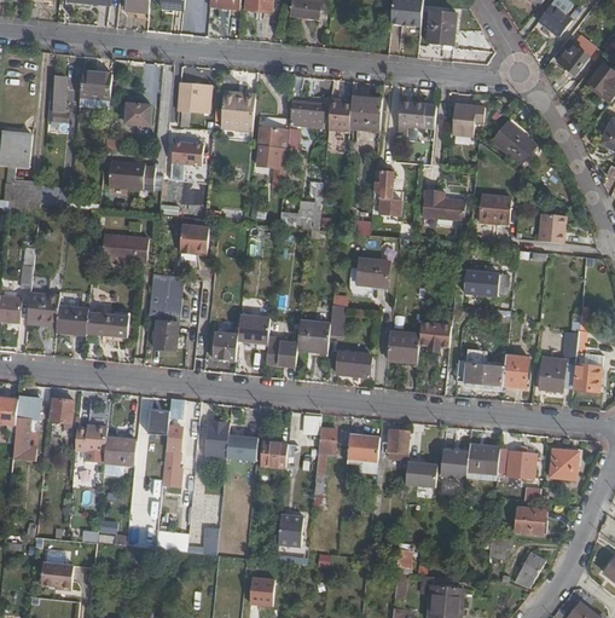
[(123,12),(148,15),(149,0),(125,0),(125,10),(123,12)]
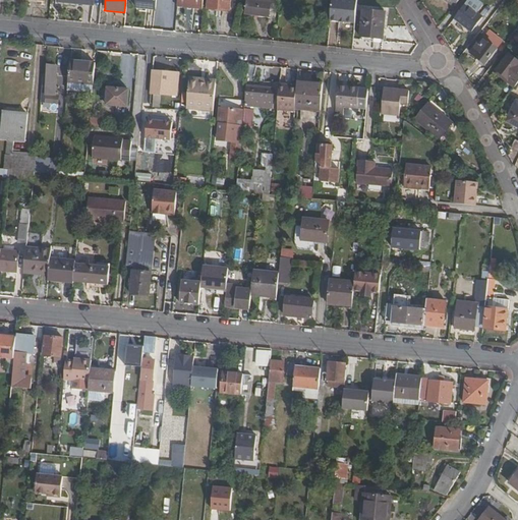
[(135,0),(135,5),(155,8),(155,0),(135,0)]
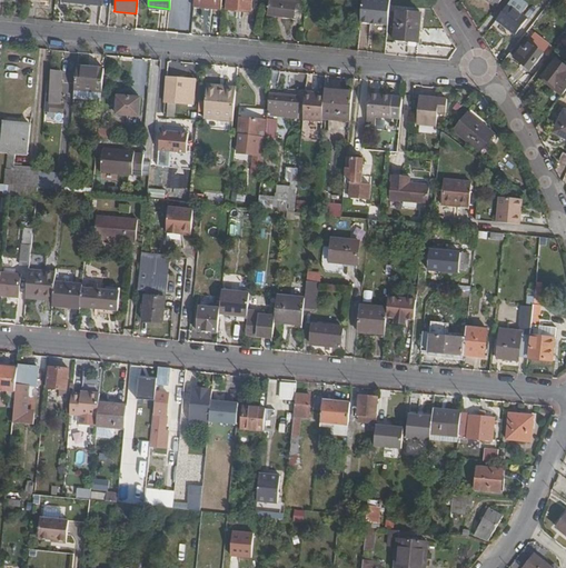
[(192,0),(192,7),(220,9),(220,0),(192,0)]
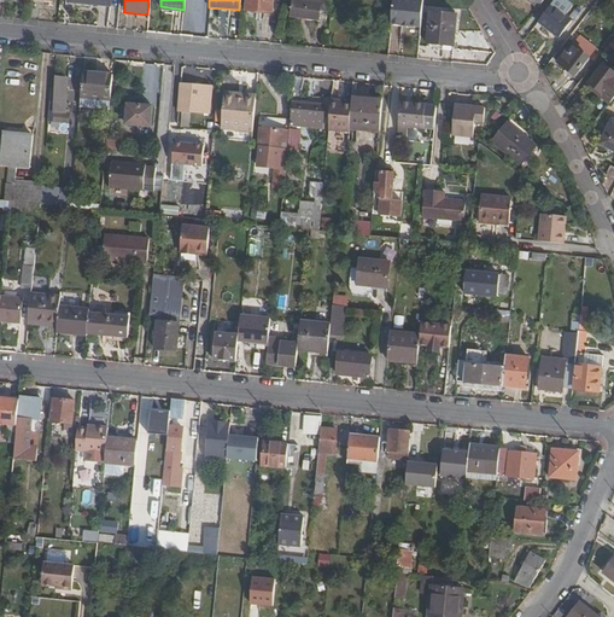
[(246,0),(245,10),(273,12),(273,0),(246,0)]
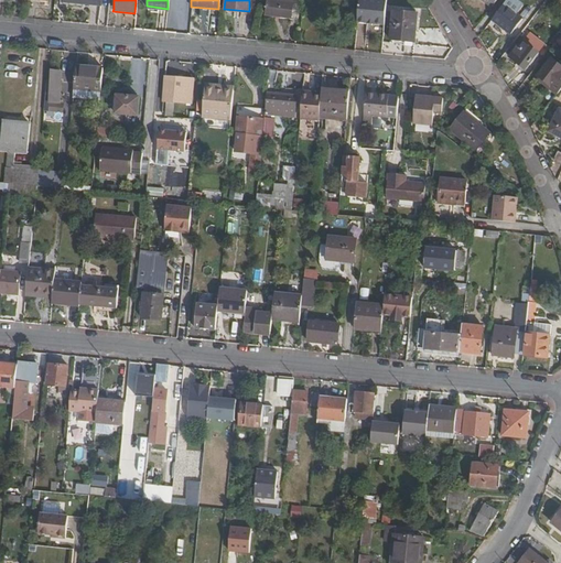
[(265,14),(289,17),(290,1),(278,0),(266,0),(265,14)]
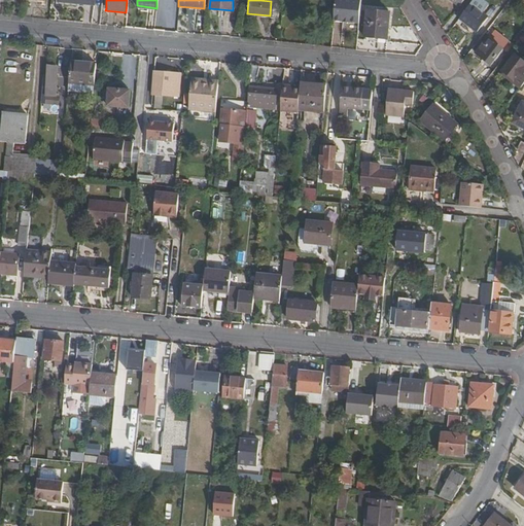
[(358,22),(359,0),(334,0),(333,20),(358,22)]
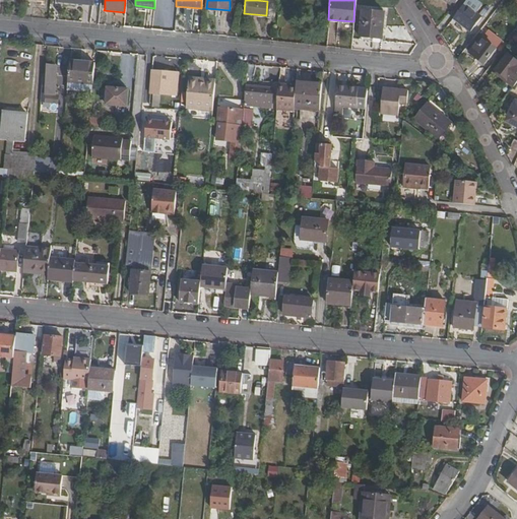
[(478,4),(472,0),(463,0),(462,1),(474,10),(478,4)]
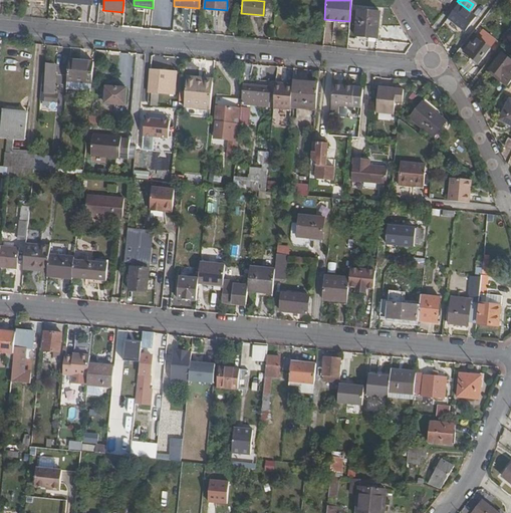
[(469,10),(457,1),(446,15),(464,28),(474,15),(469,10)]
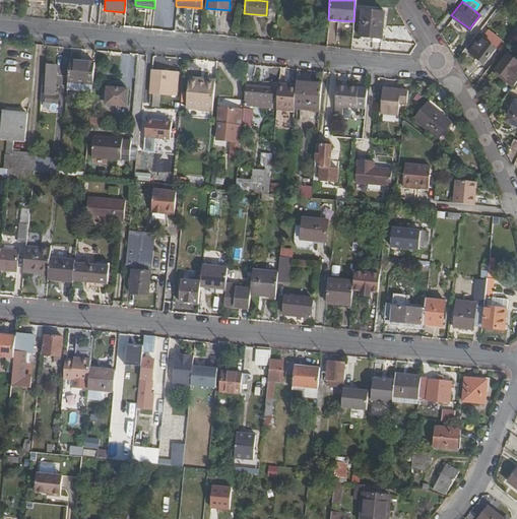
[(359,35),(381,38),(384,11),(361,8),(359,35)]
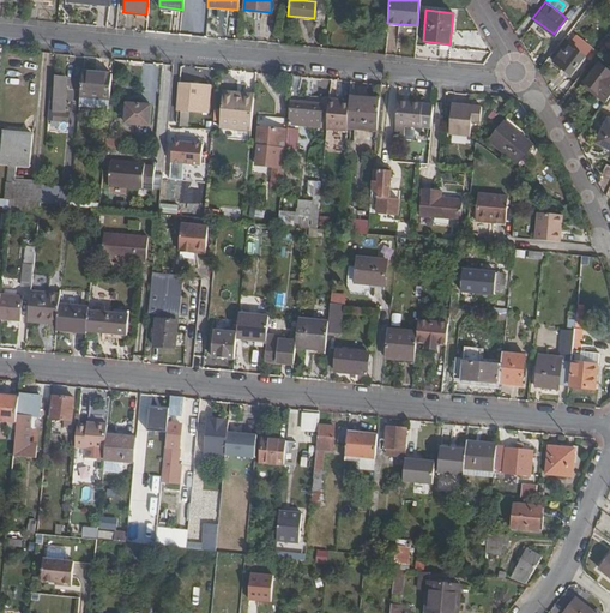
[(583,54),(567,42),(553,60),(568,73),(583,54)]
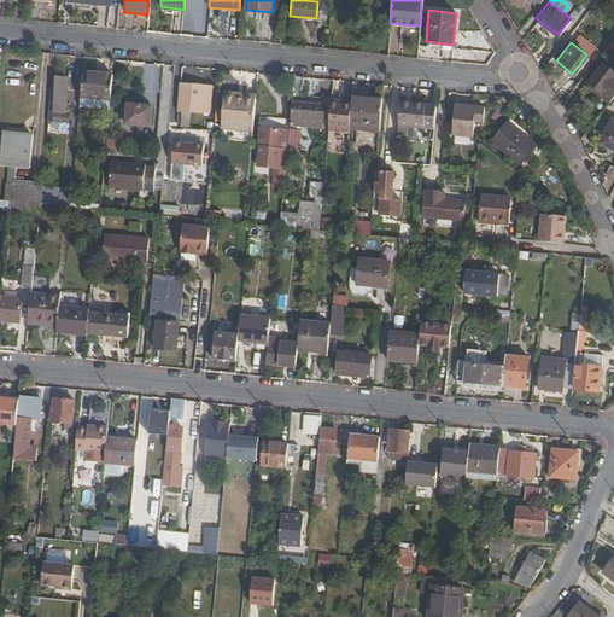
[(606,103),(613,91),(613,76),(598,65),(584,83),(598,94),(597,98),(606,103)]
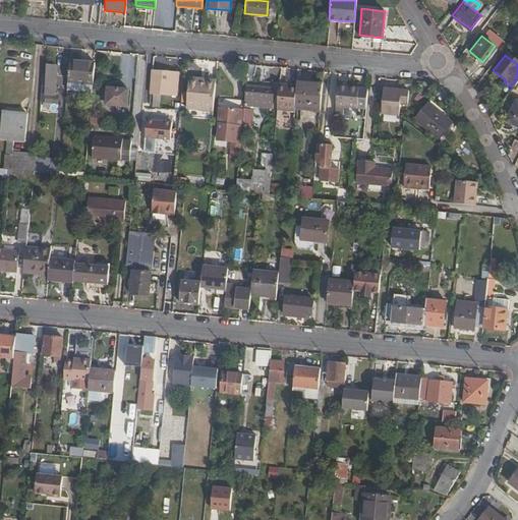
[(92,82),(94,61),(68,59),(66,80),(92,82)]
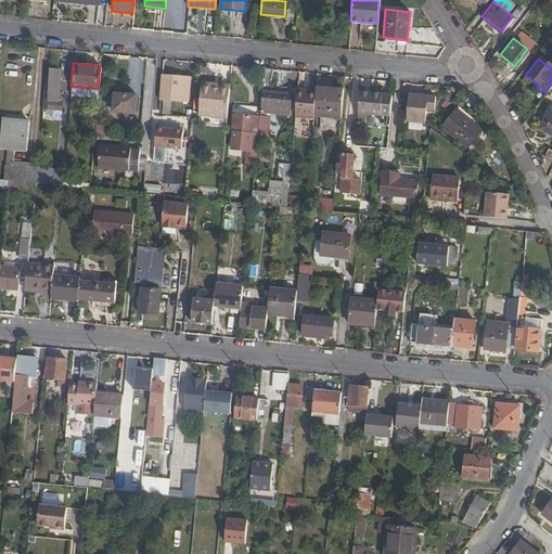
[(267,93),(270,68),(262,67),(259,99),(265,100),(266,93),(267,93)]
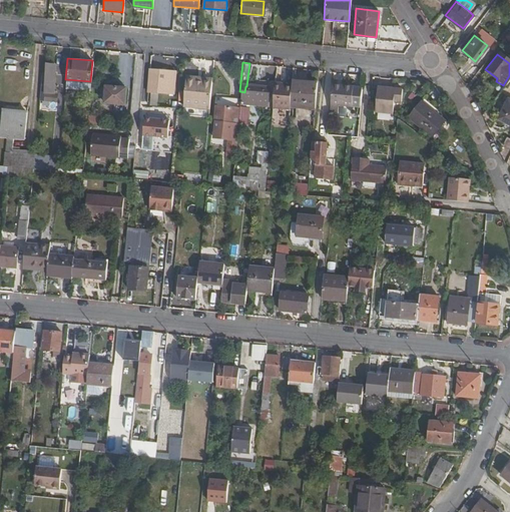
[(38,100),(54,102),(55,93),(50,92),(53,64),(45,64),(43,87),(39,87),(38,100)]
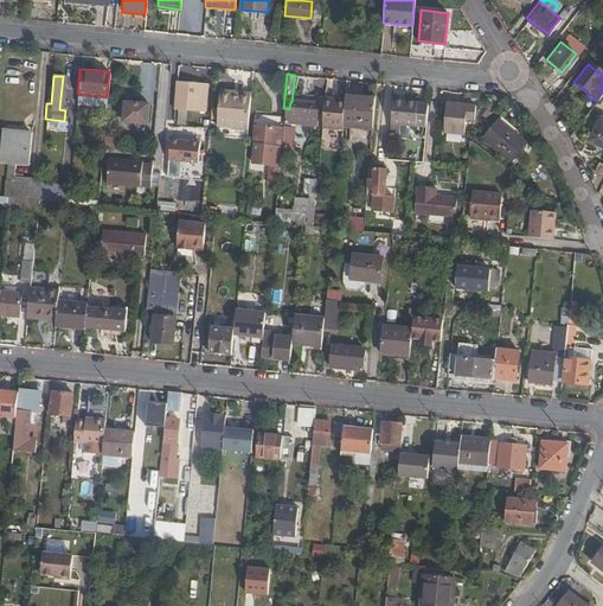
[(205,84),(178,82),(175,107),(203,109),(205,84)]
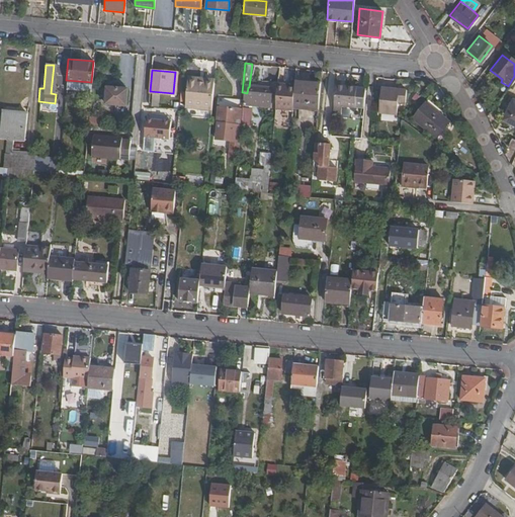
[(502,79),(490,70),(489,72),(501,82),(502,79)]
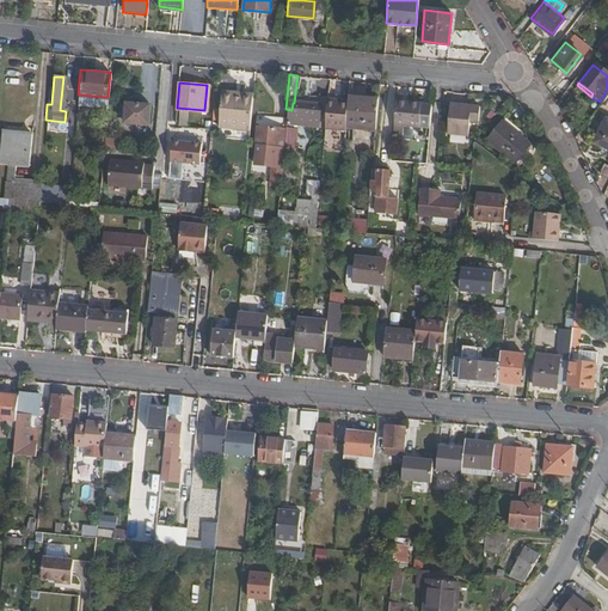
[(246,132),(249,93),(219,90),(215,128),(246,132)]
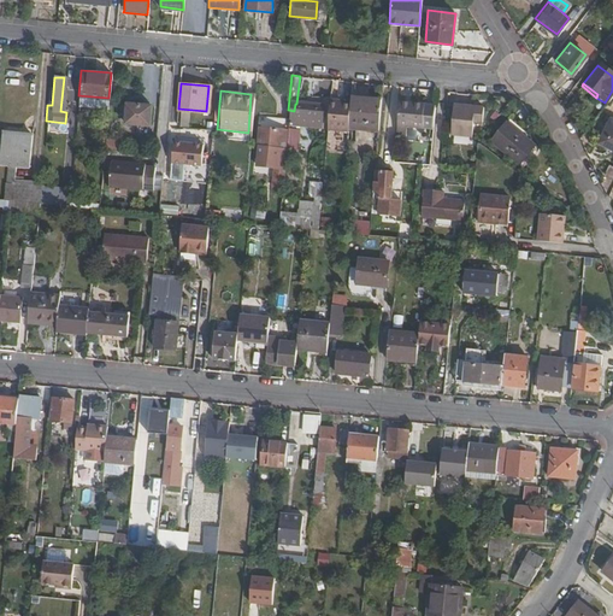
[(376,133),(377,100),(348,98),(348,100),(346,130),(376,133)]
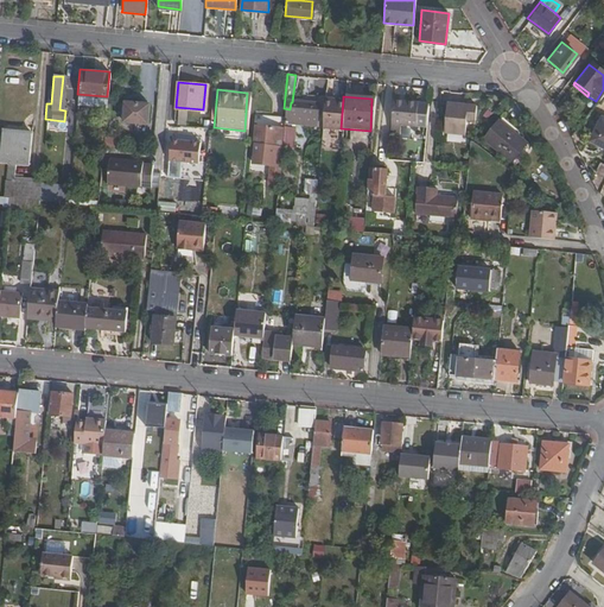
[(343,99),(324,97),(322,127),(342,130),(341,128),(343,99)]
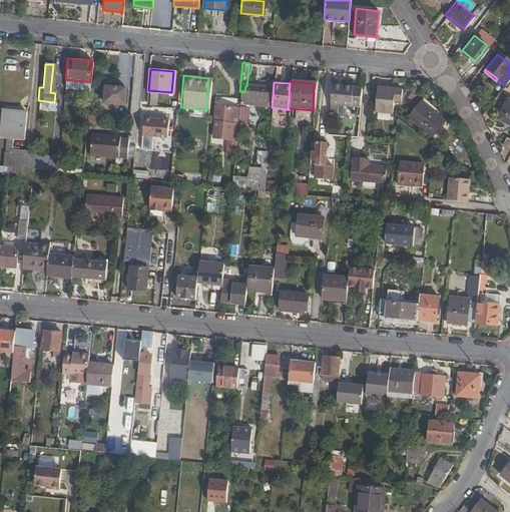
[(361,106),(362,86),(332,83),(329,112),(340,113),(341,104),(361,106)]
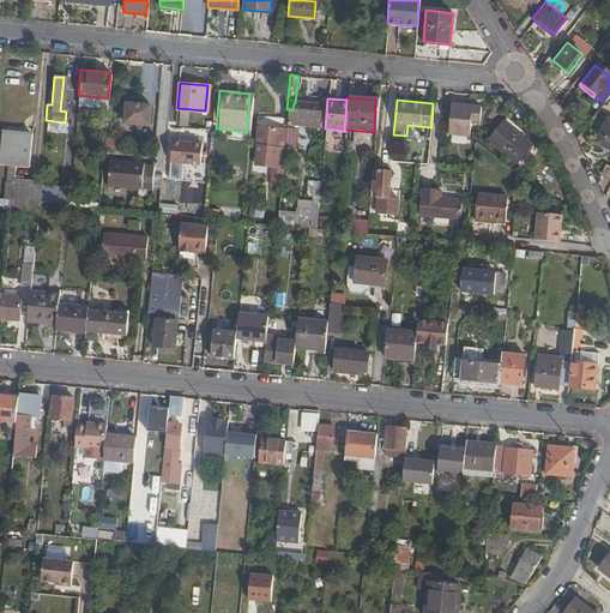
[(124,119),(148,121),(149,103),(125,101),(124,119)]
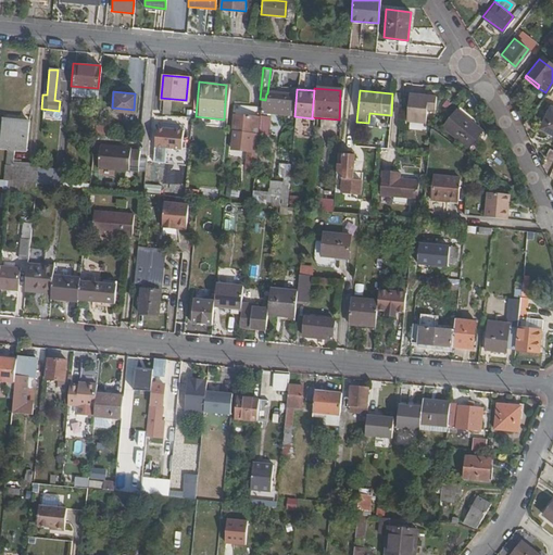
[(290,95),(267,93),(266,93),(265,100),(265,106),(268,106),(285,108),(285,111),(288,111),(290,95)]
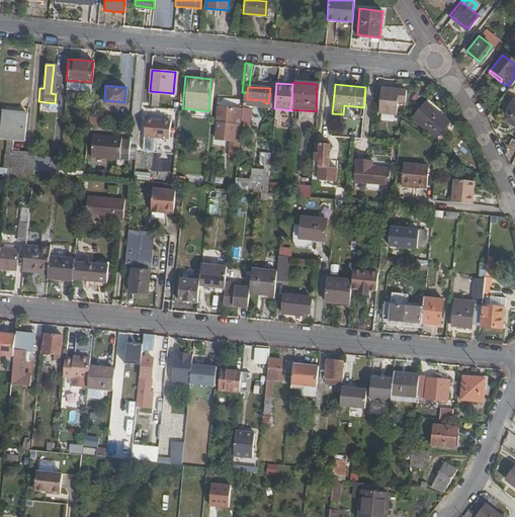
[(377,111),(396,113),(397,101),(404,102),(405,89),(379,87),(377,111)]
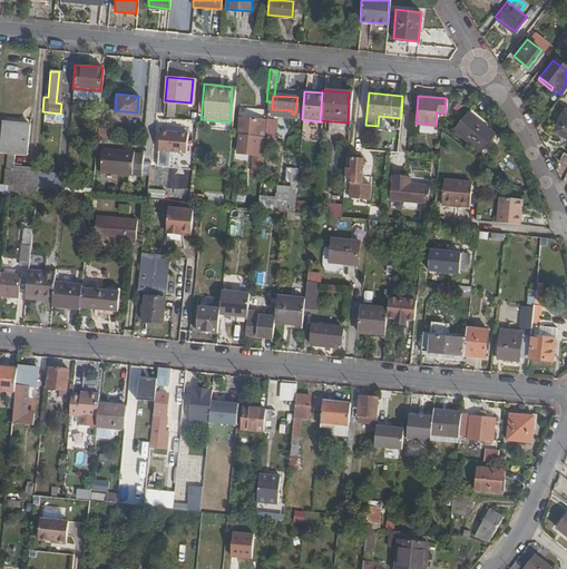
[(551,130),(566,137),(566,110),(561,108),(551,130)]
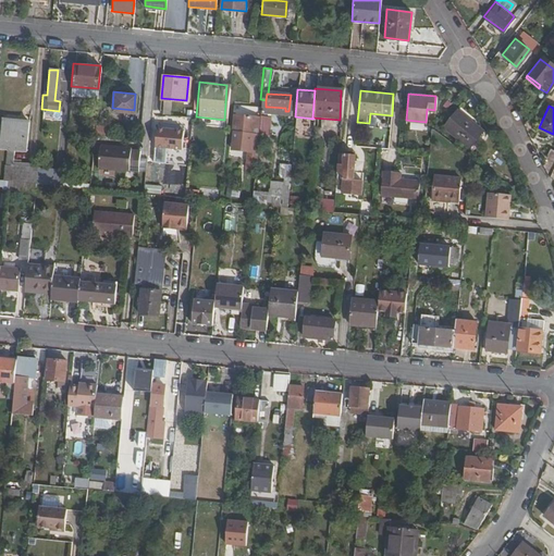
[(455,111),(440,128),(458,146),(465,150),(480,132),(455,111)]
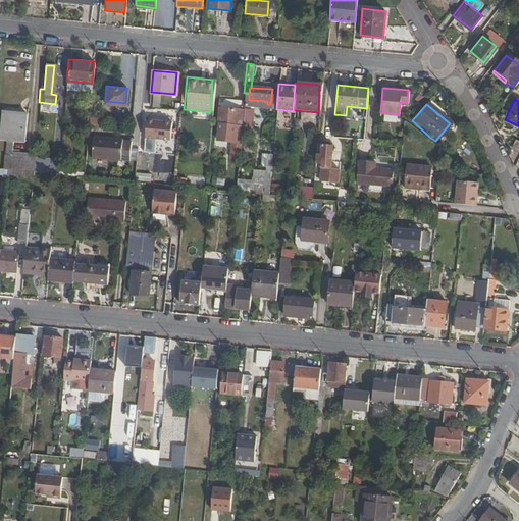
[(3,155),(10,156),(11,141),(23,142),(27,108),(2,105),(0,122),(0,139),(4,140),(3,155)]
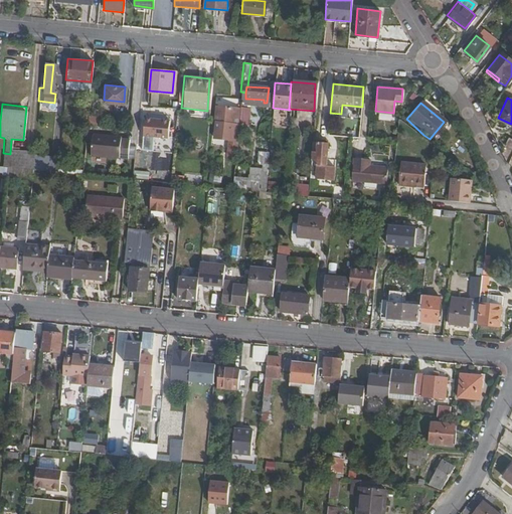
[(237,108),(212,106),(211,121),(235,123),(237,108)]
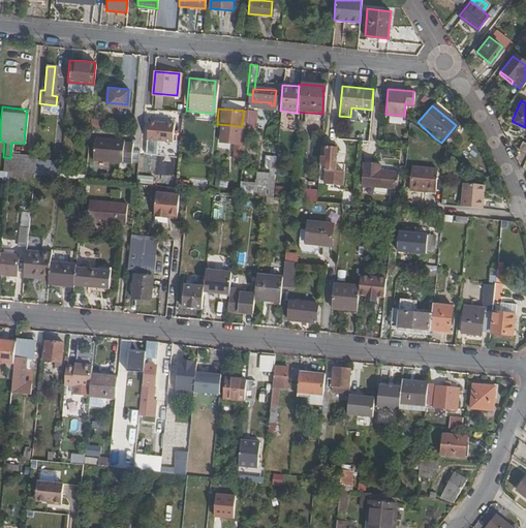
[(255,109),(246,109),(245,121),(254,122),(255,109)]
